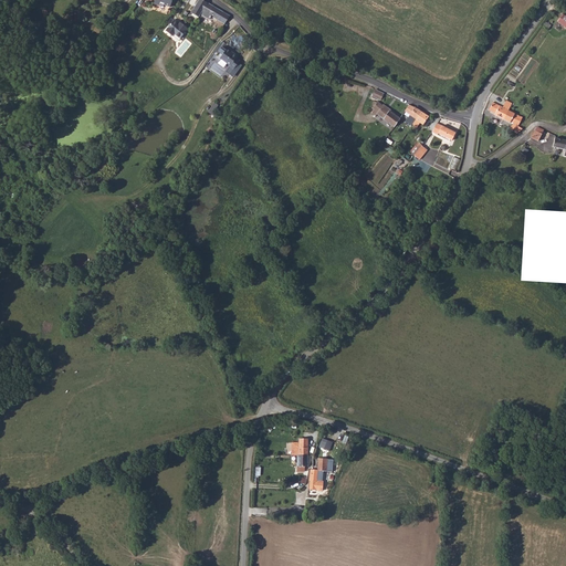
[(202,0),(198,0),(190,12),(198,18),(200,13),(210,19),(212,16),(226,24),(230,16),(202,0)]
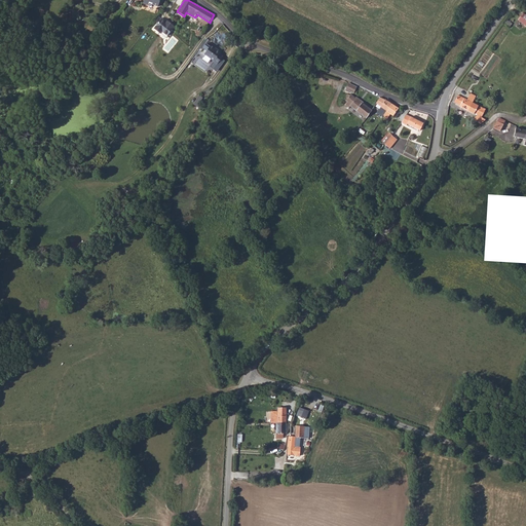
[(15,1),(3,26),(9,29),(22,4),(15,1)]
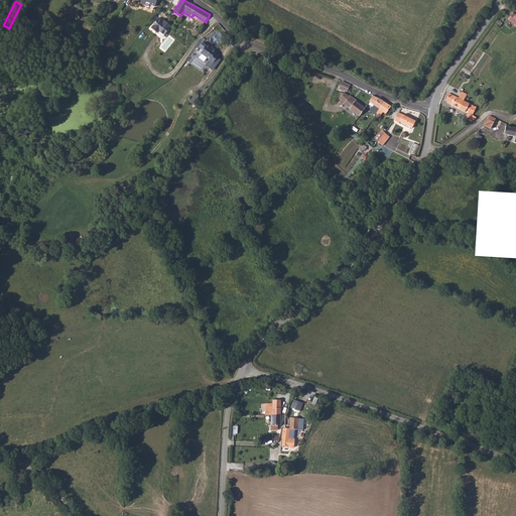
[(162,37),(171,27),(160,16),(150,27),(162,37)]
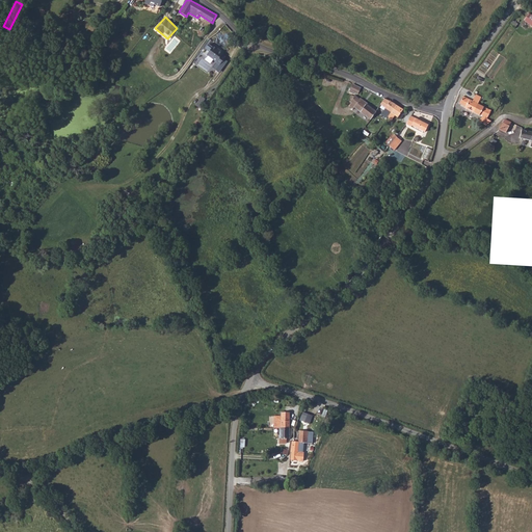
[(214,46),(214,47),(208,55),(218,61),(217,62),(221,64),(227,56),(223,54),(225,52),(220,49),(220,50),(214,46)]
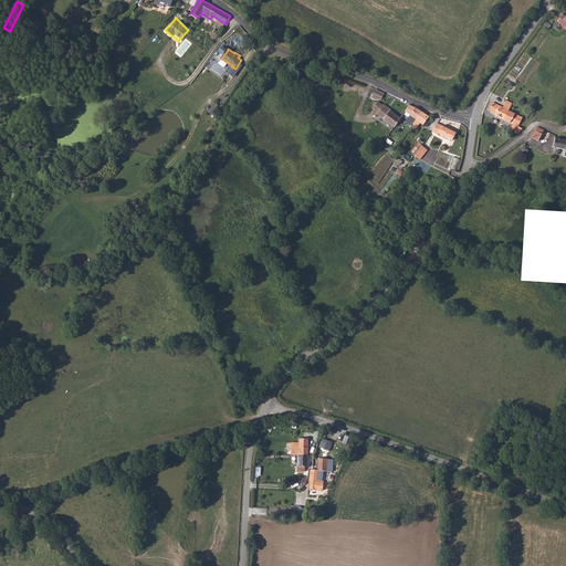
[(375,90),(371,97),(376,98),(381,101),(384,94),(375,90)]
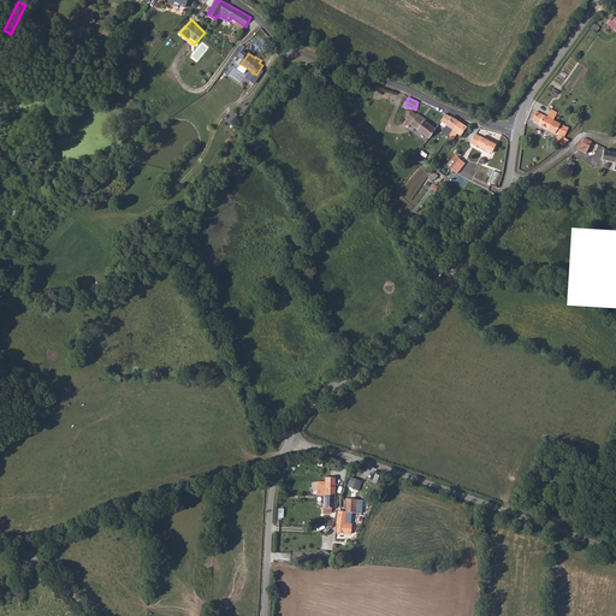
[(538,112),(537,112),(532,120),(538,124),(538,125),(548,130),(552,120),(556,113),(550,110),(545,117),(538,112)]
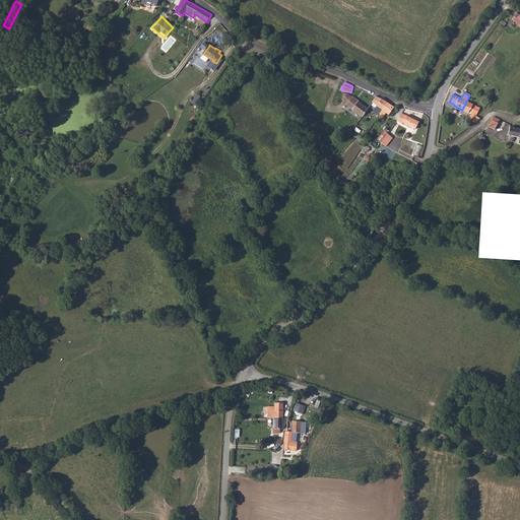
[(345,94),(343,94),(342,96),(343,99),(341,100),(343,101),(340,105),(344,108),(346,105),(350,109),(362,118),(370,106),(375,96),(371,94),(365,108),(347,94),(346,95),(345,94)]
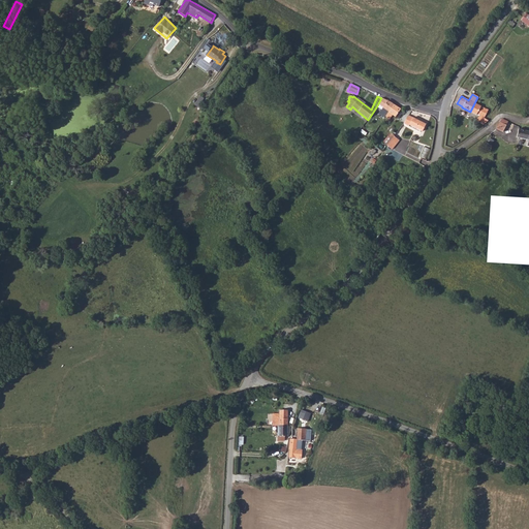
[(381,98),(376,107),(379,110),(381,106),(389,112),(394,105),(387,100),(381,98)]
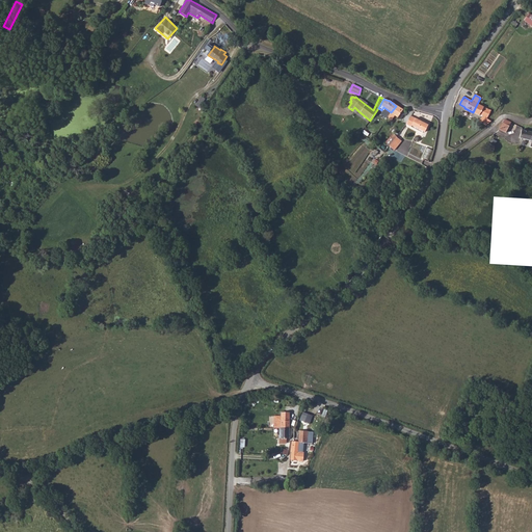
[(477,104),(473,112),(478,115),(479,114),(481,115),(479,121),(486,125),(490,121),(485,118),(490,111),(477,104)]
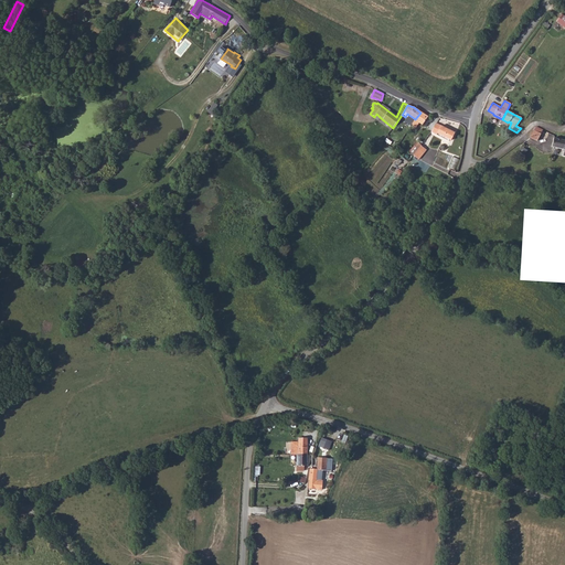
[(415,119),(425,127),(432,119),(420,113),(415,119)]
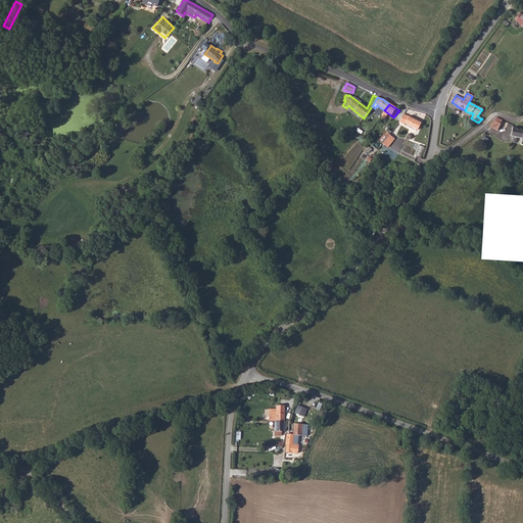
[(403,114),(399,123),(401,124),(403,125),(405,124),(408,116),(403,114)]
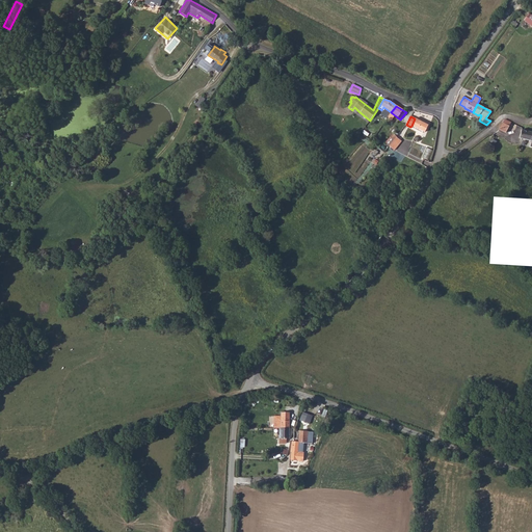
[(415,118),(411,126),(424,132),(428,125),(415,118)]
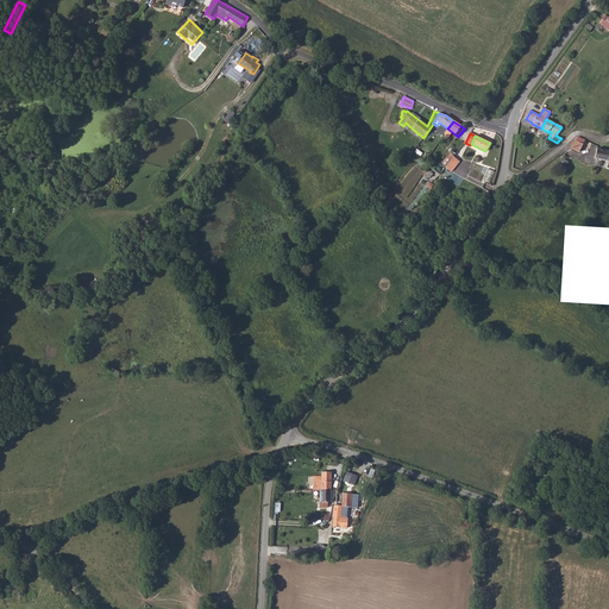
[(576,142),(573,144),(571,149),(579,154),(583,145),(576,142)]
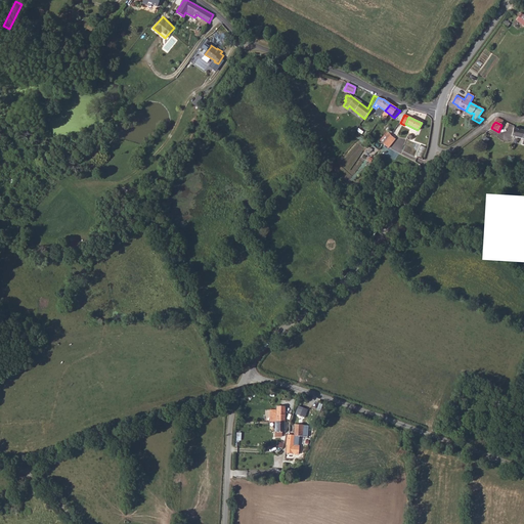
[(523,130),(514,129),(512,136),(523,139),(522,145),(523,145),(523,130)]
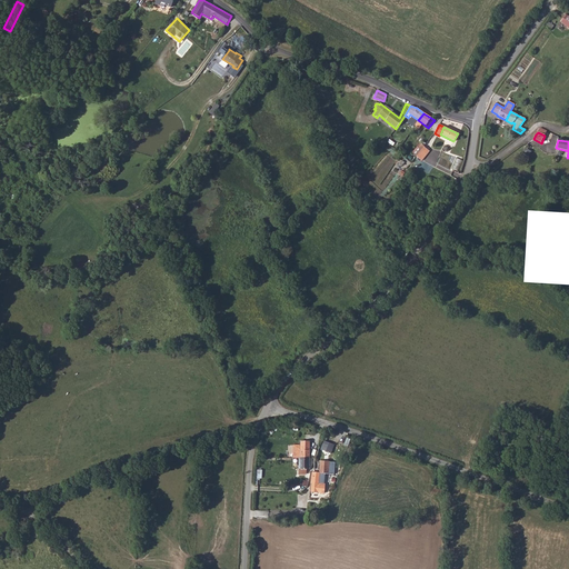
[(428,149),(421,160),(428,163),(433,152),(428,149)]
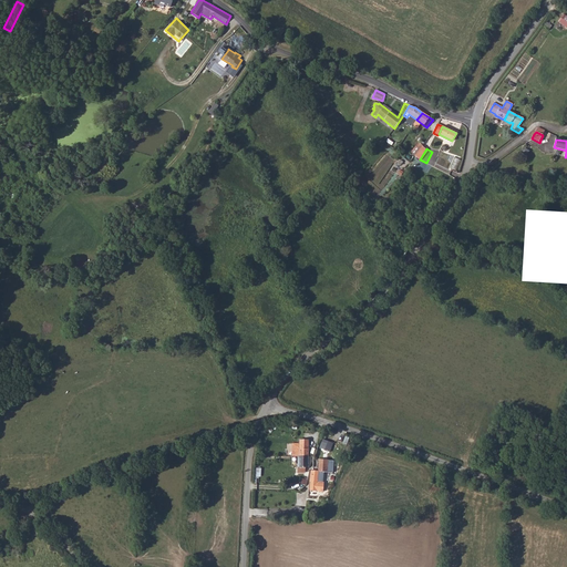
[(350,163),(354,156),(347,152),(342,157),(350,163)]
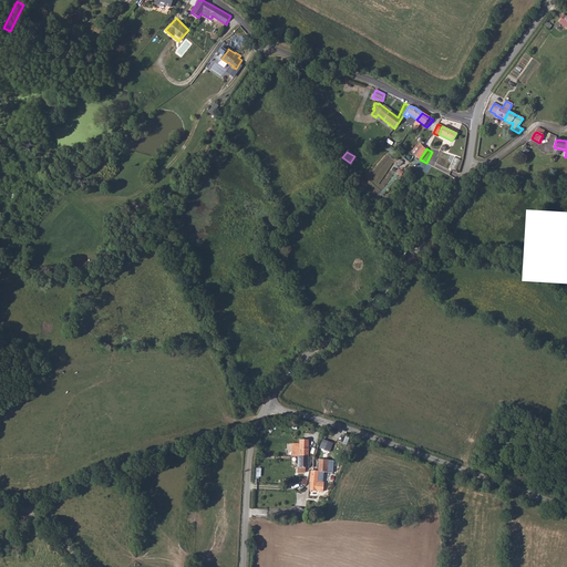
[(323,442),(320,451),(329,455),(333,446),(323,442)]
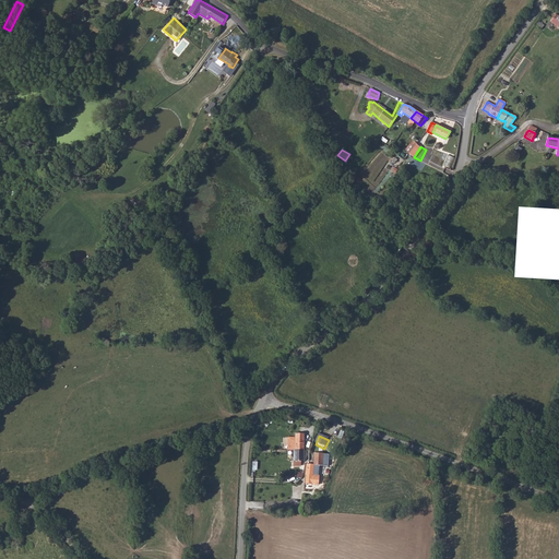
[(295,449),(305,450),(305,437),(289,437),(289,449),(295,449)]
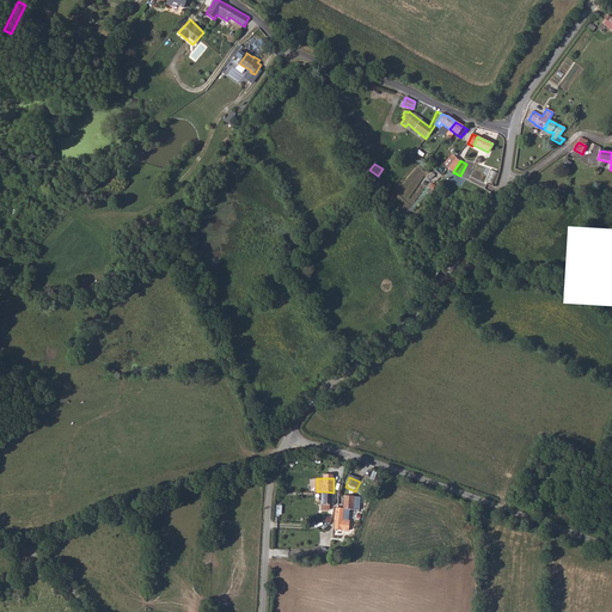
[(334,493),(323,491),(323,510),(331,510),(331,505),(334,505),(334,502),(334,499),(334,493)]
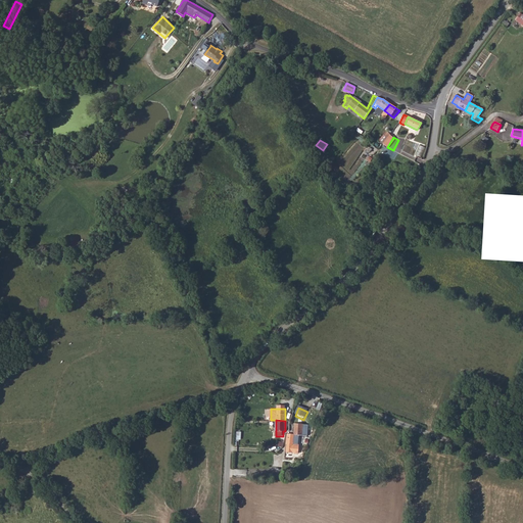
[(303,425),(294,423),(293,434),(288,434),(286,453),(286,457),(297,458),(301,455),(302,445),(297,444),(298,440),(298,435),(306,436),(307,426),(303,425)]
